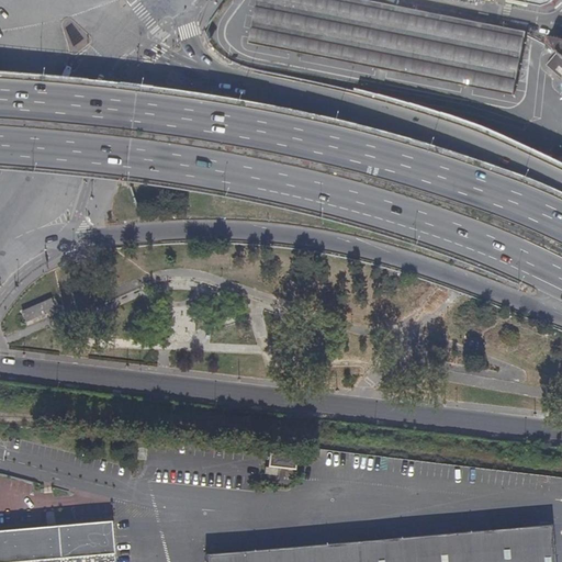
[(258,0),(249,43),(514,96),(526,32),(363,0),(258,0)]
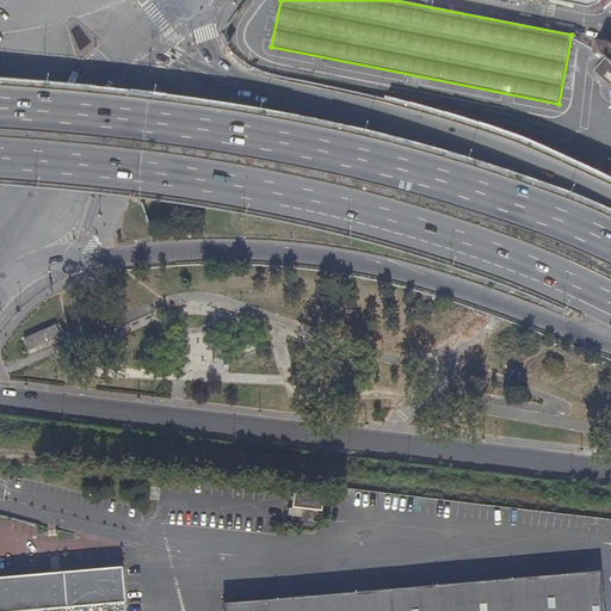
[(90,51),(90,32),(74,34),(74,53),(90,51)]
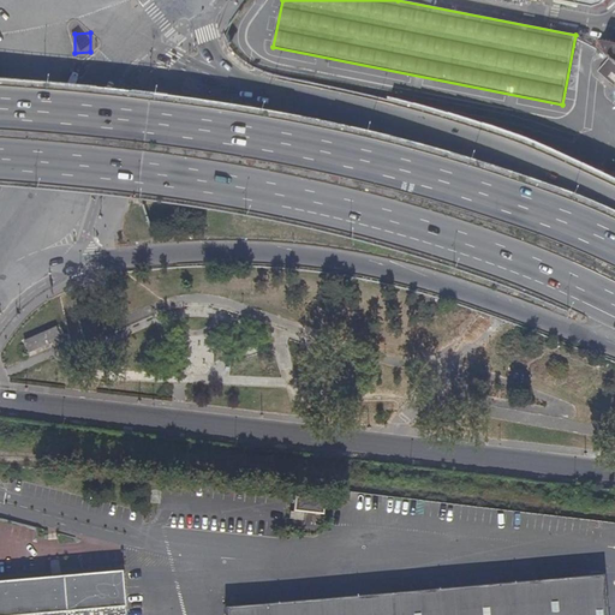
[(614,43),(614,45),(603,42),(599,49),(610,58),(614,61),(614,43)]
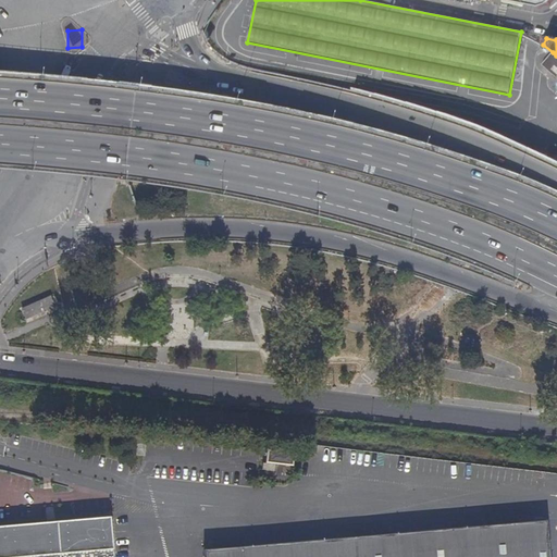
[(556,56),(553,52),(542,64),(556,76),(556,91),(556,94),(556,56)]
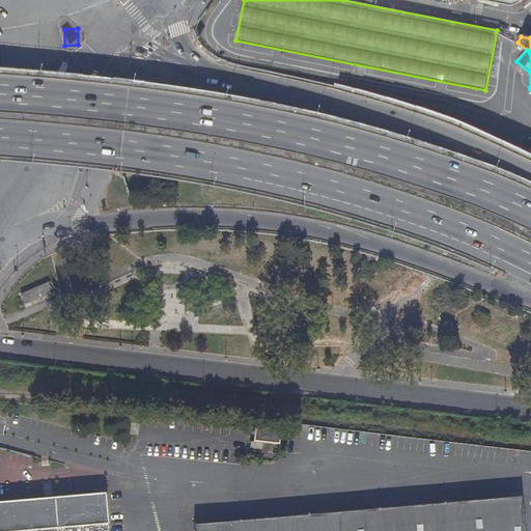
[(48,282),(20,295),(24,306),(44,297),(45,298),(47,299),(49,299),(50,298),(51,296),(51,294),(50,290),(51,289),(48,282)]
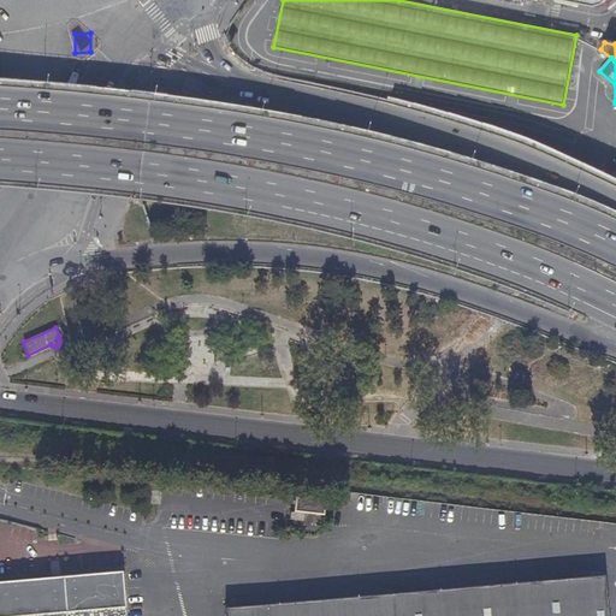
[(0,615),(125,615),(123,572),(0,582),(0,615)]
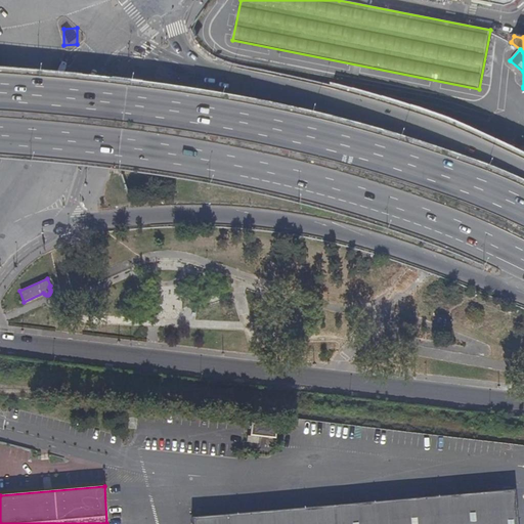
[(189,517),(189,523),(514,523),(511,490),(189,517)]
